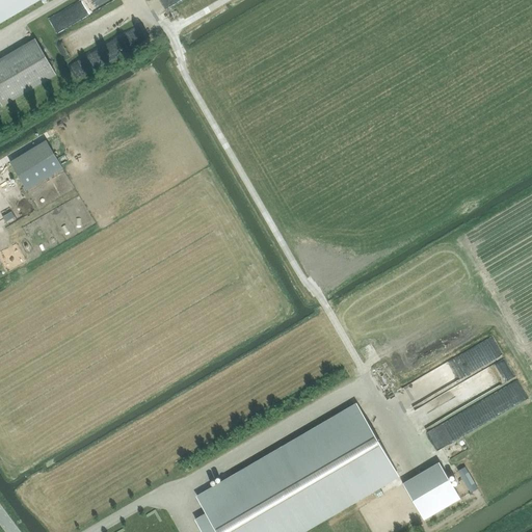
[(0,0),(0,23),(40,0),(0,0)]
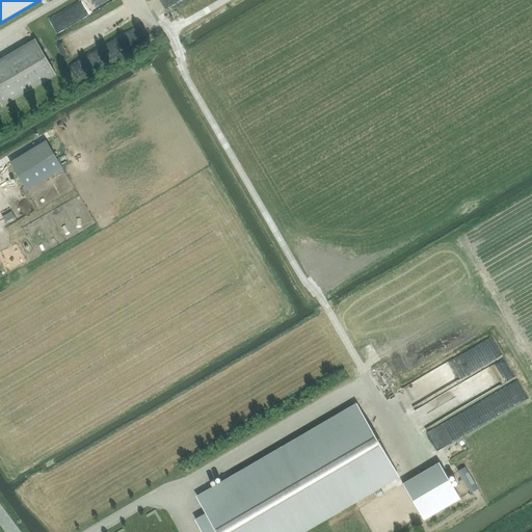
[(54,29),(99,9),(94,0),(83,0),(49,16),(54,29)]
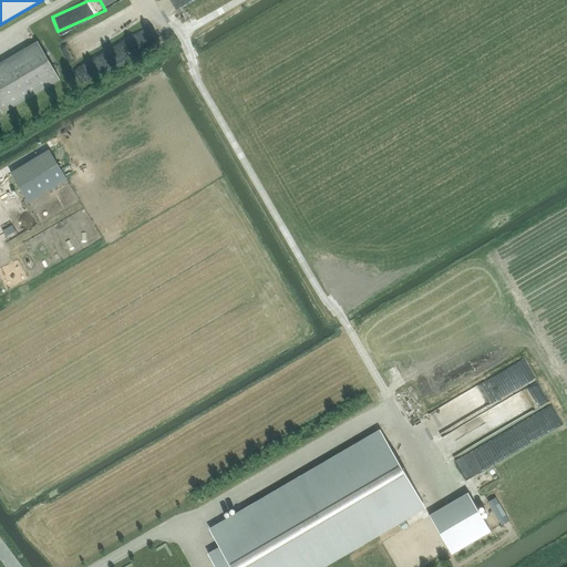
[(0,63),(0,109),(2,113),(60,80),(38,41),(0,63)]
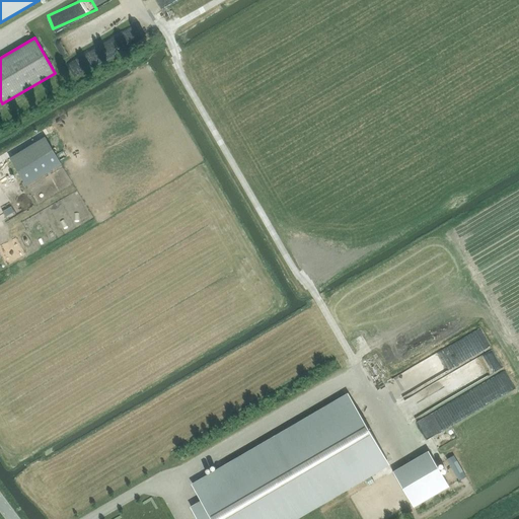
[(115,40),(65,62),(72,77),(92,68),(91,66),(103,61),(100,55),(118,47),(115,40)]
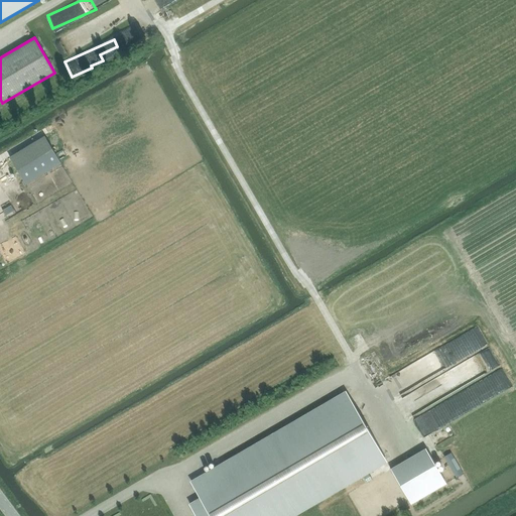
[(58,47),(62,55),(75,49),(71,41),(58,47)]
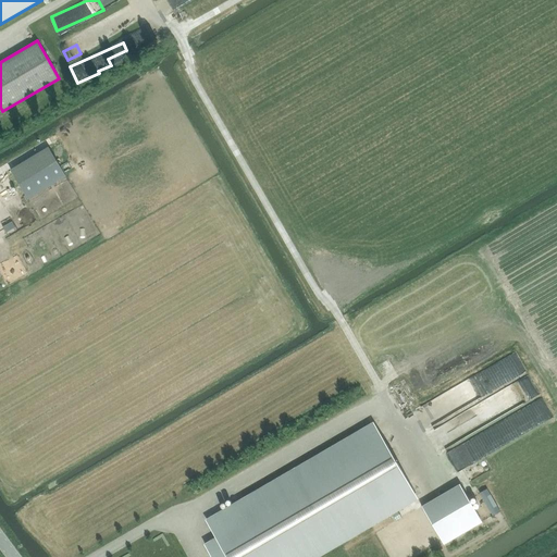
[(66,176),(49,147),(10,170),(28,199),(66,176)]
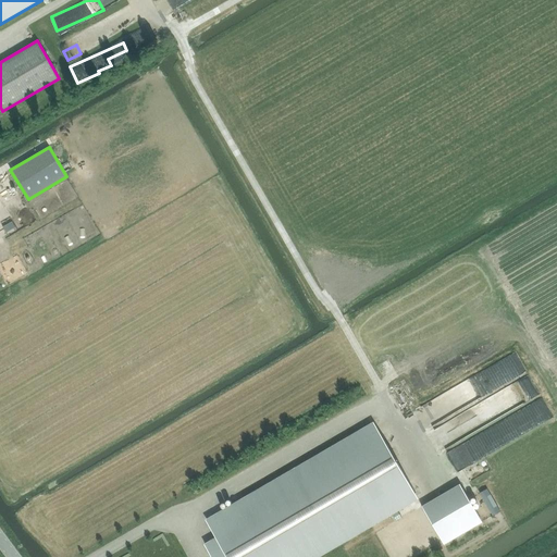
[(474,378),(461,385),(471,401),(484,394),(474,378)]
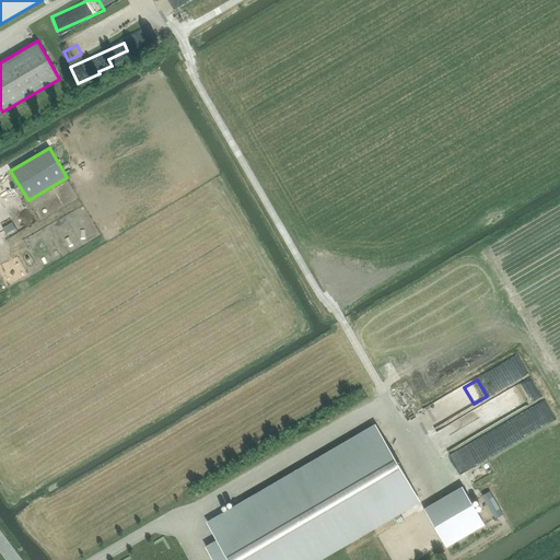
[(494,446),(552,418),(544,399),(485,428),(494,446)]
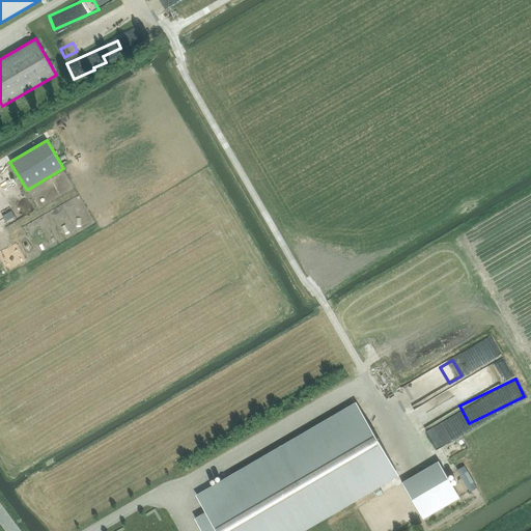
[(357,404),(198,497),(206,512),(195,519),(201,529),(203,527),(205,530),(298,530),(397,474),(357,404)]
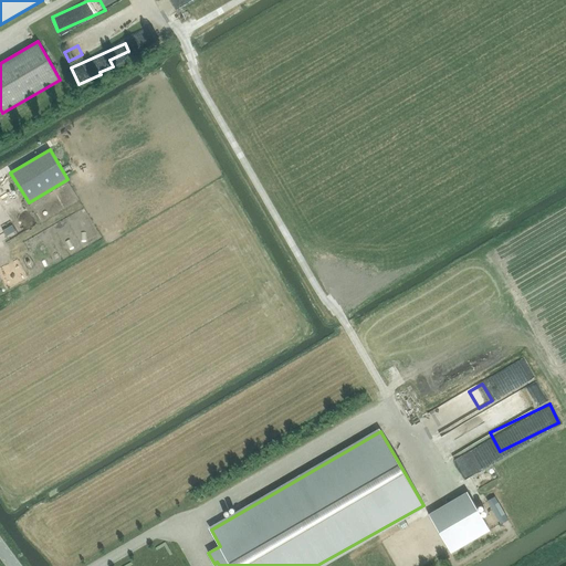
[(472,477),(477,485),(498,477),(494,468),(472,477)]
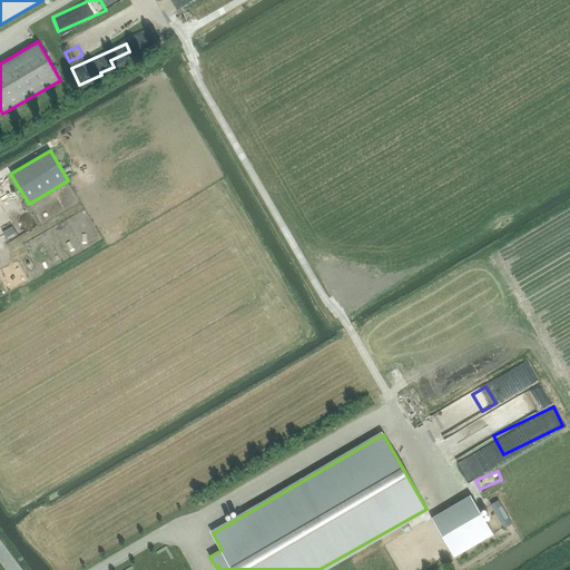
[(470,495),(432,518),(454,557),(493,534),(470,495)]
